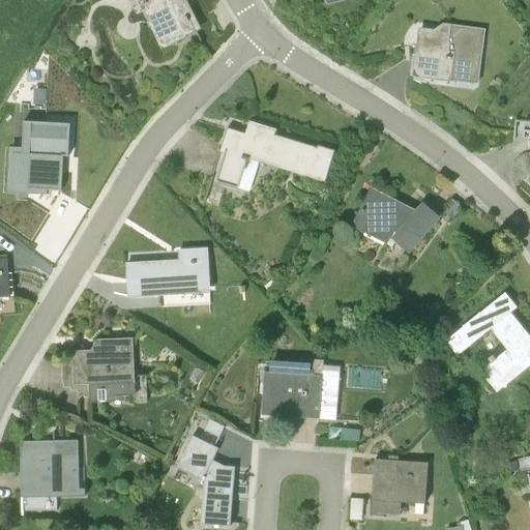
[(148,0),(149,3),(142,6),(162,50),(176,42),(174,37),(177,37),(196,28),(181,0),(148,0)]
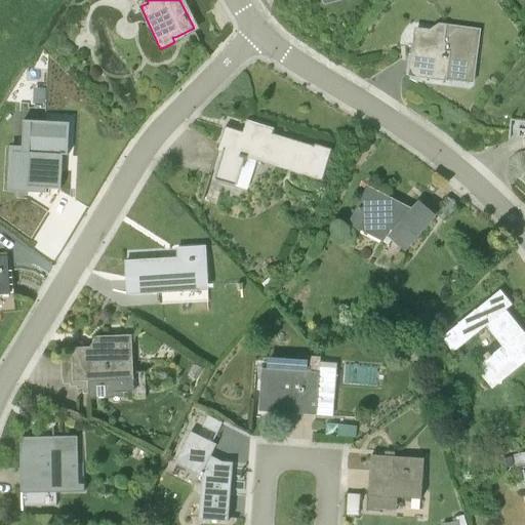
[(465,59),(476,61),(480,30),(440,26),(439,33),(416,30),(411,71),(446,75),(447,69),(462,71),(465,59)]
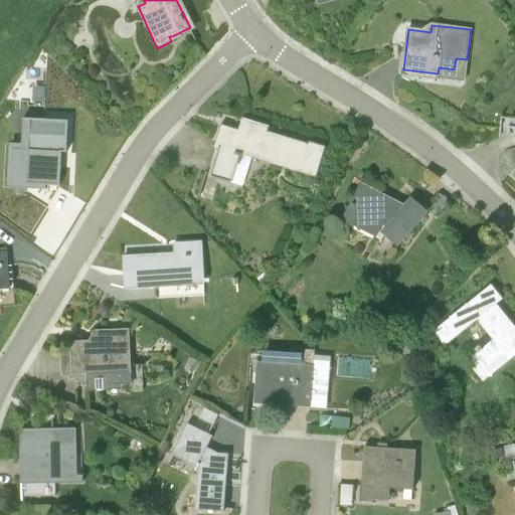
[(268,132),(270,126),(244,119),(240,131),(221,125),(214,149),(206,176),(232,183),(240,155),(317,178),(326,146),(309,141),(308,144),(268,132)]
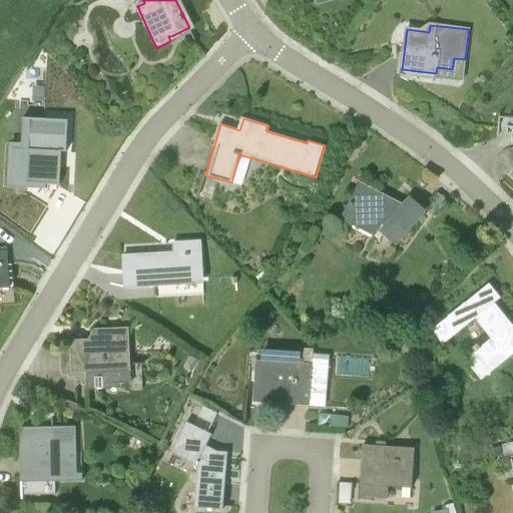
[(25,183),(39,184),(59,185),(61,151),(66,151),(67,121),(47,120),(28,120),(25,183)]
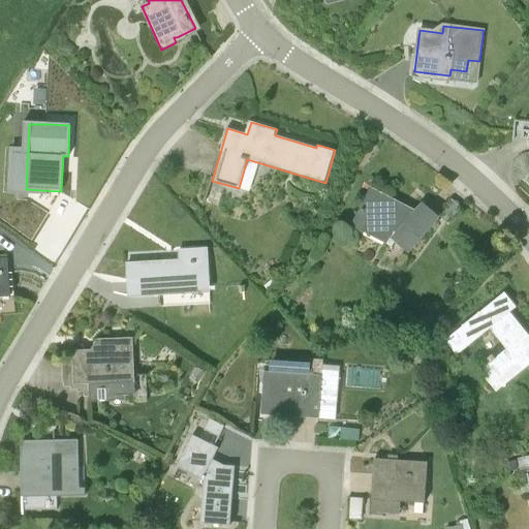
[(408,251),(438,218),(423,206),(416,213),(371,190),(355,219),(389,236),(392,230),(398,234),(394,239),(408,251)]
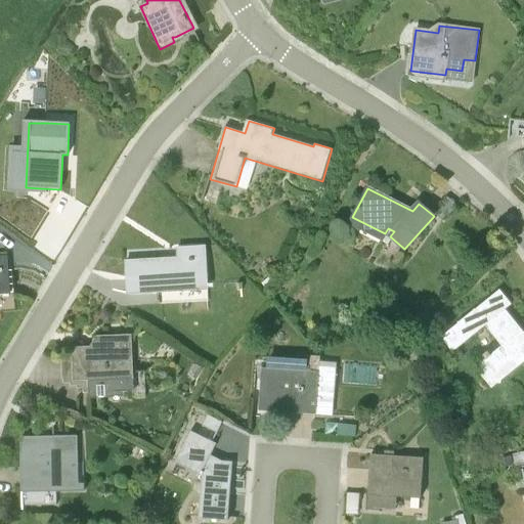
[(126,261),(128,294),(159,293),(159,304),(208,302),(206,247),(178,249),(178,259),(126,261)]
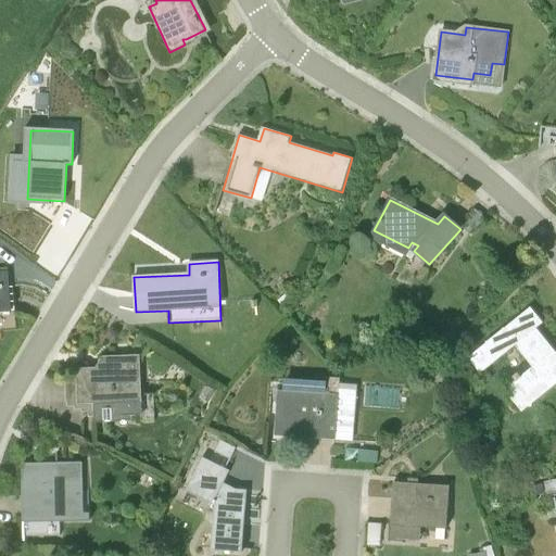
[(8,273),(0,273),(0,312),(10,311),(8,273)]
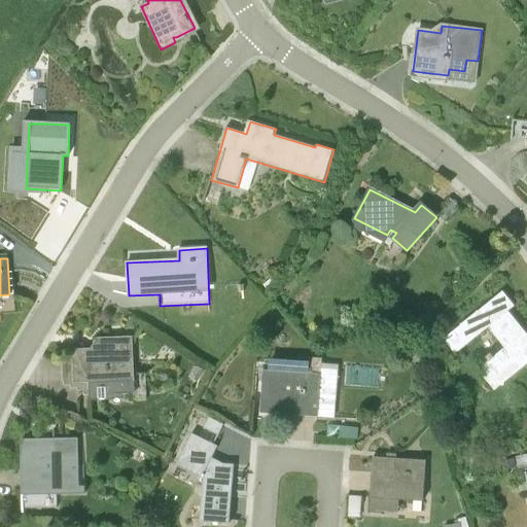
[(457,270),(462,278),(471,272),(465,264),(457,270)]
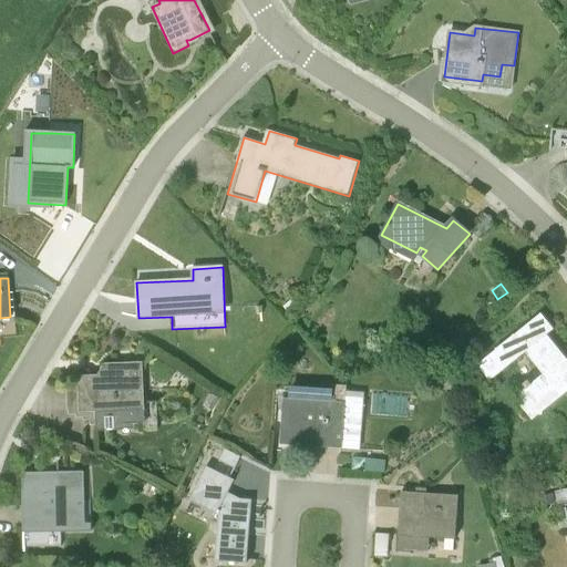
[(292,297),(282,306),(290,315),(300,306),(292,297)]
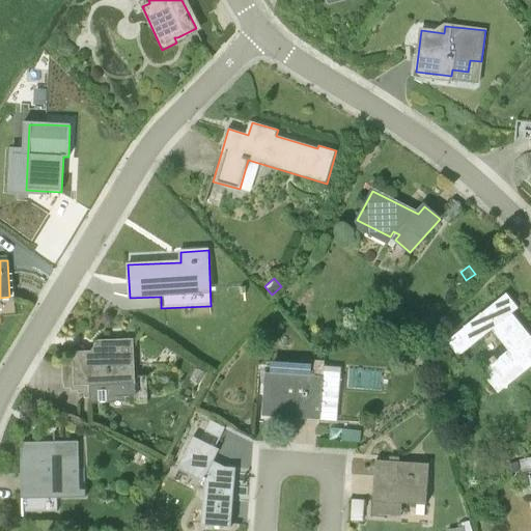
[(530,363),(530,340),(510,315),(519,308),(506,294),(447,342),(458,357),(492,330),(508,351),(485,369),(499,386),(529,362),(530,363)]
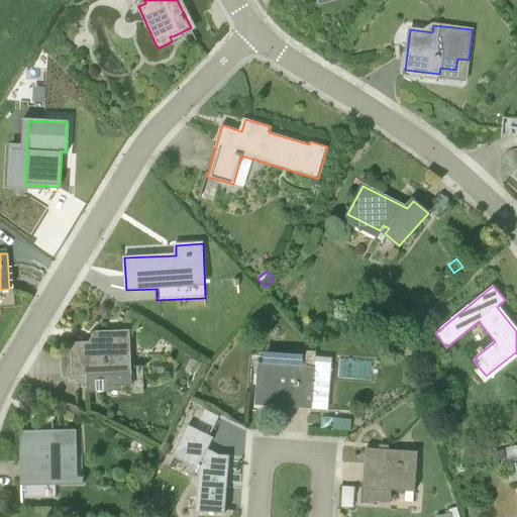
[(114,392),(113,387),(131,386),(129,331),(103,332),(104,342),(72,343),(72,352),(62,352),(62,355),(61,355),(61,375),(62,375),(63,378),(69,379),(70,381),(76,381),(76,384),(82,384),(82,388),(88,388),(88,393),(114,392)]
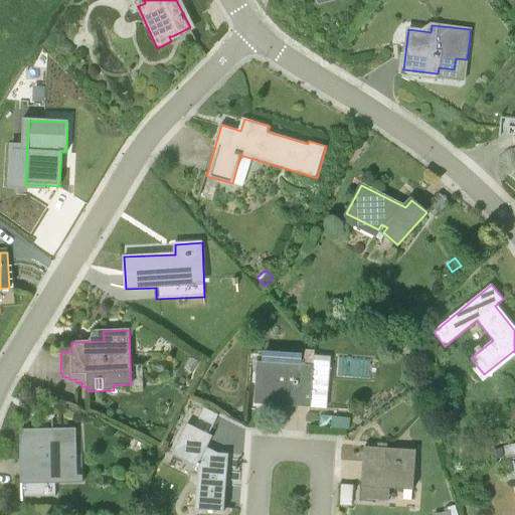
[(311,407),(313,365),(256,361),(254,403),(311,407)]
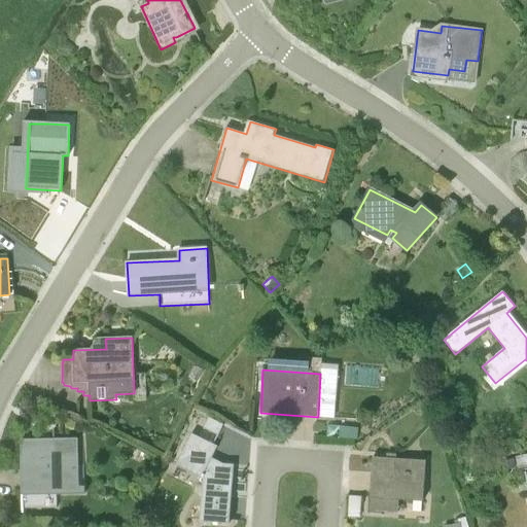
[(207,421),(202,432),(216,440),(222,428),(207,421)]
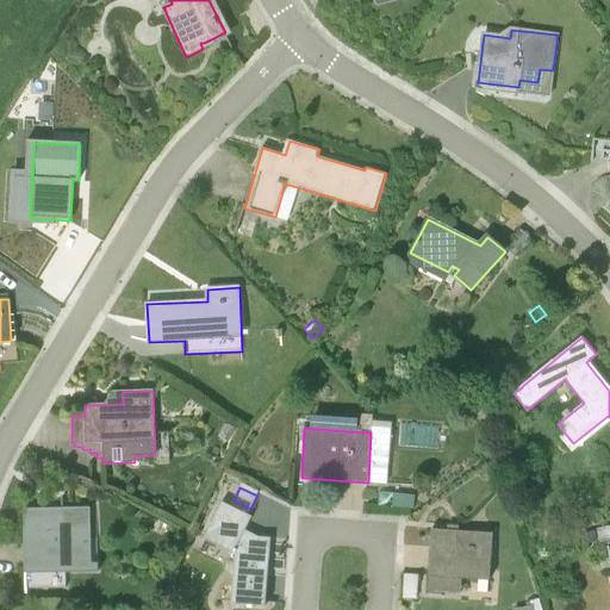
[(379,491),(378,506),(392,506),(393,492),(379,491)]
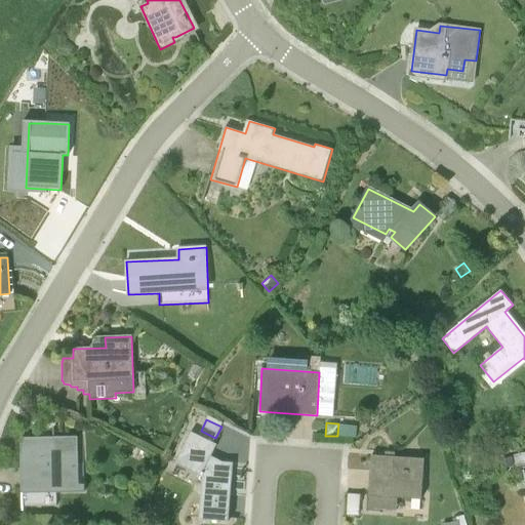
[(211,456),(216,445),(191,432),(175,463),(202,477),(199,520),(229,522),(233,462),(223,462),(211,456)]
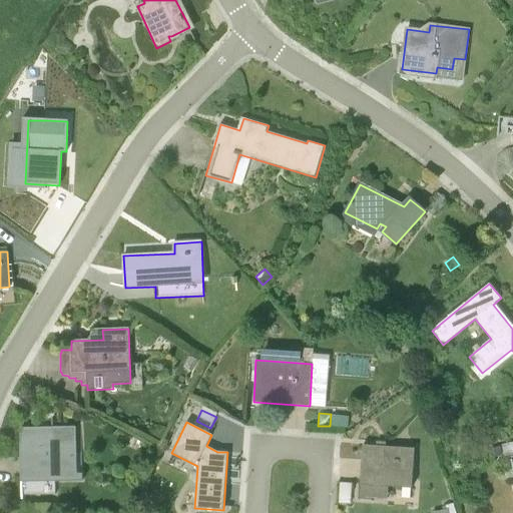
[(19,428),(20,477),(77,476),(75,427),(52,427),(52,432),(41,433),(41,428),(19,428)]
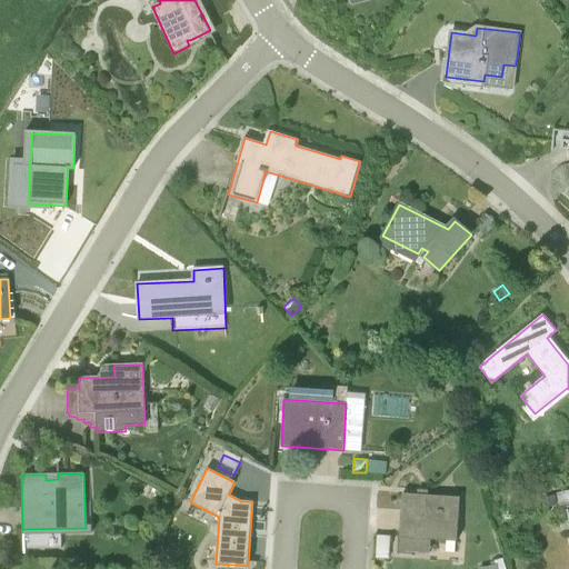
[(568,490),(557,493),(559,507),(568,505),(568,490)]
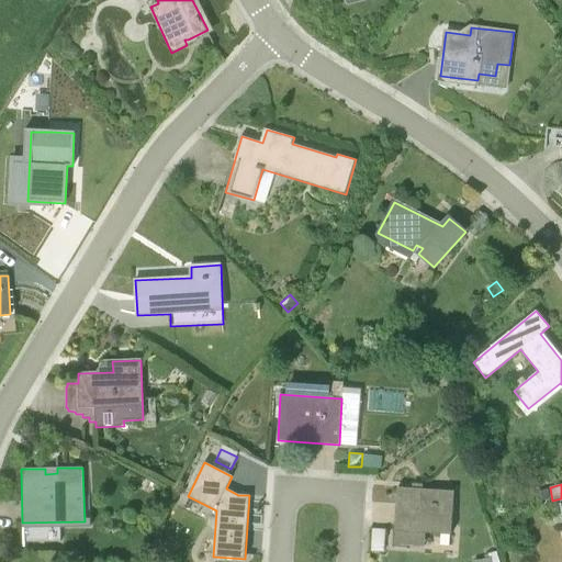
[(451,535),(454,492),(397,487),(394,531),(395,531),(394,544),(425,547),(425,534),(451,535)]
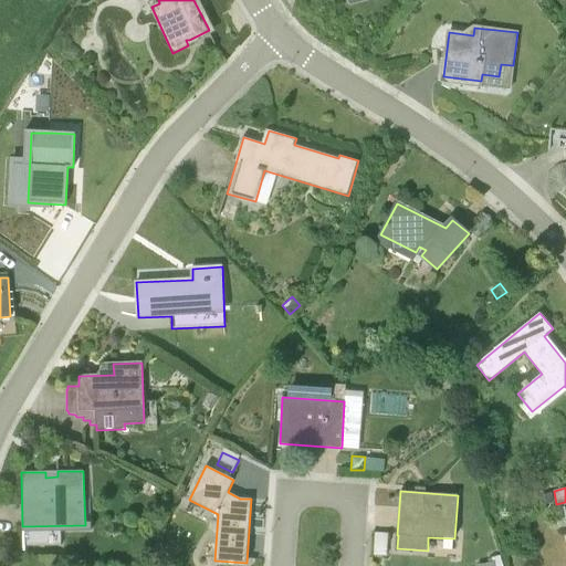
[(555,503),(554,495),(542,498),(543,505),(555,503)]
